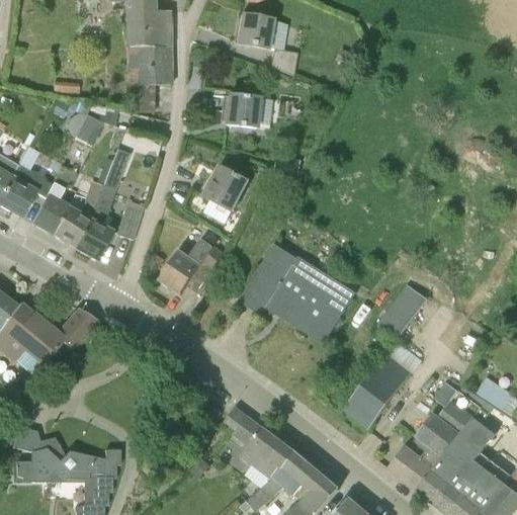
[(170,47),(170,10),(153,10),(152,0),(111,0),(124,0),(126,47),(127,84),(156,84),(172,84),(170,47)]
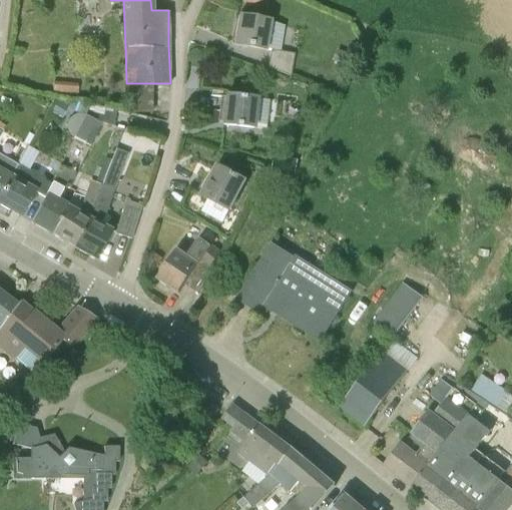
[(268,48),(273,19),(239,14),(234,42),(268,48)]
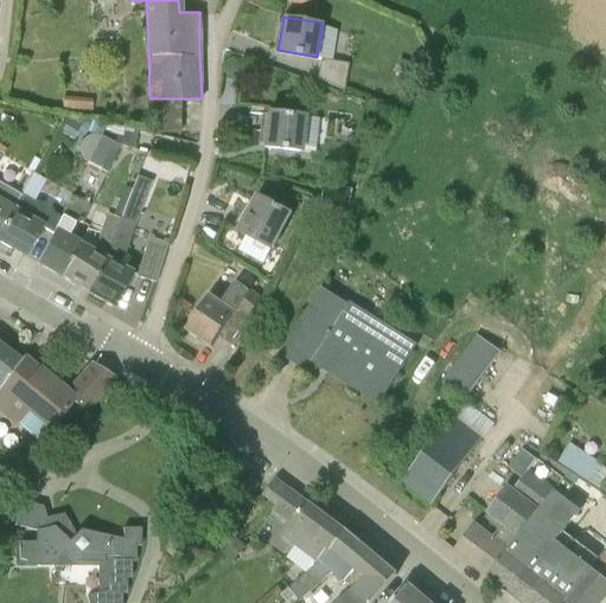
[(414,59),(401,55),(395,68),(408,72),(414,59)]
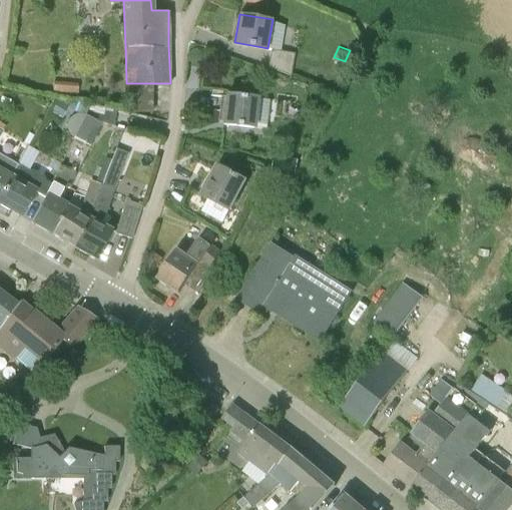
[(292,74),(296,51),(272,47),(270,68),(292,74)]
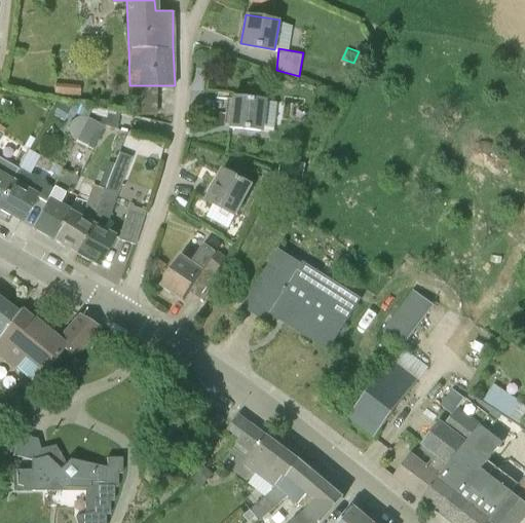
[(263,129),(266,99),(232,96),(229,125),(263,129)]
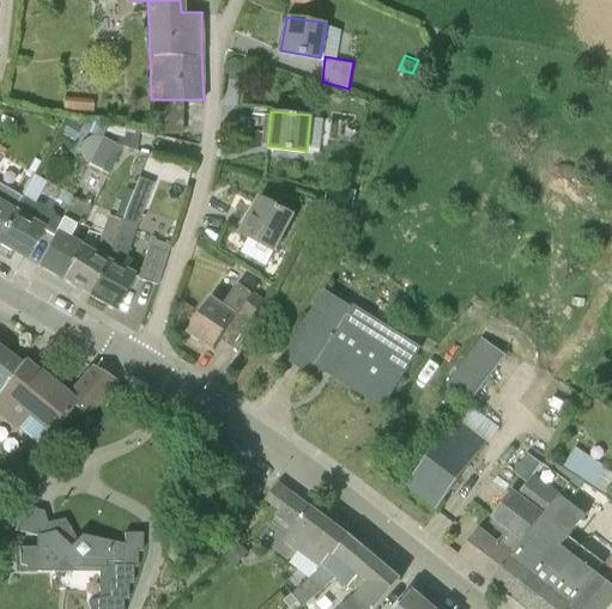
[(82,125),(68,117),(61,131),(70,135),(77,133),(82,125)]
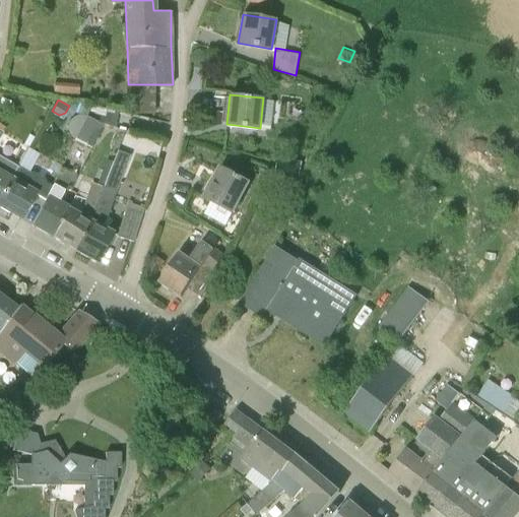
[(80,111),(85,114),(88,105),(83,103),(80,111)]
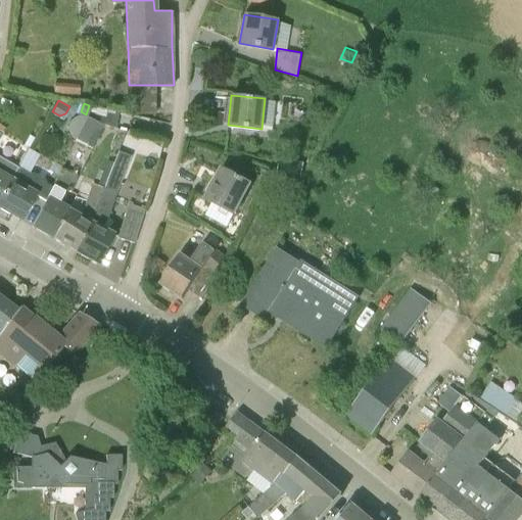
[(117,126),(121,110),(93,104),(88,115),(77,138),(88,143),(98,122),(117,126)]
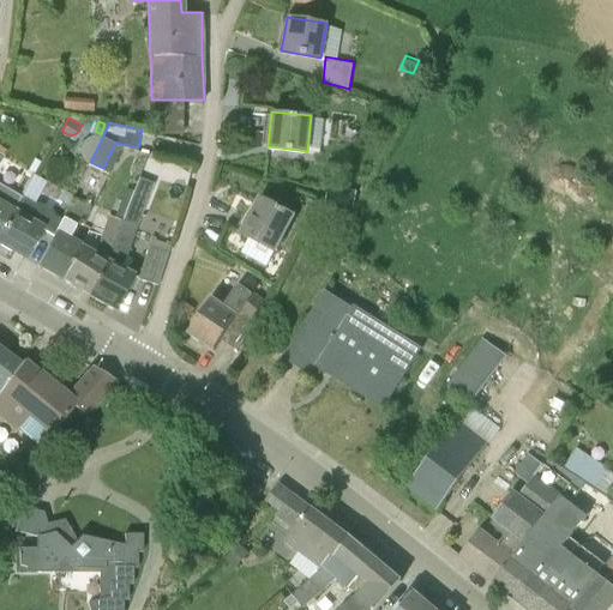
[(0,233),(22,193),(0,181),(0,233)]
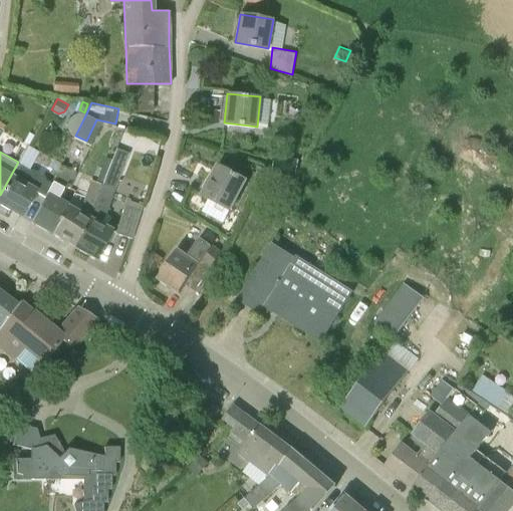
[(119,161),(106,156),(100,171),(106,173),(113,176),(119,161)]
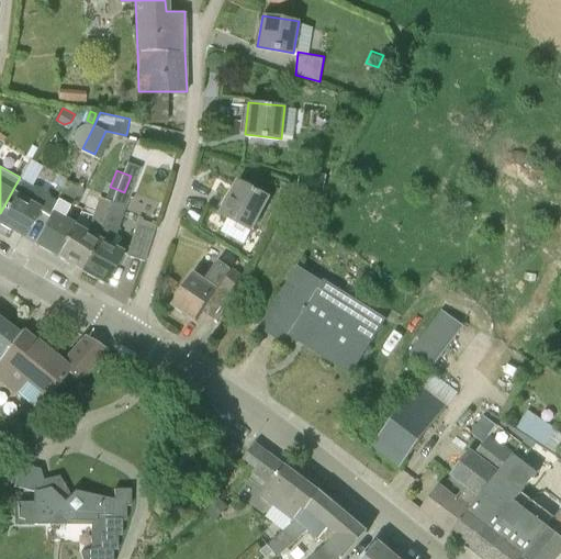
[(41,209),(48,194),(51,197),(49,191),(35,183),(32,185),(20,177),(0,213),(0,221),(25,235),(41,209)]
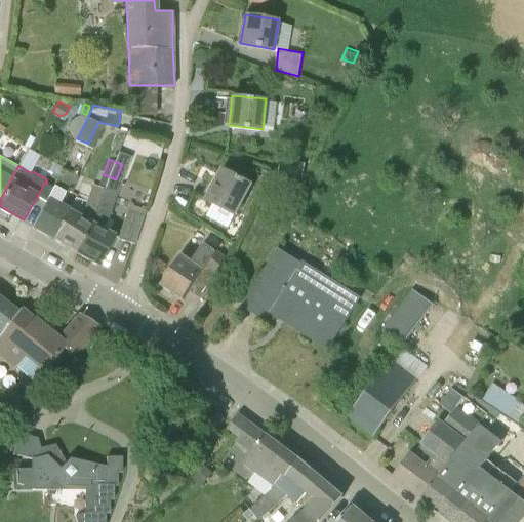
[(71,206),(61,200),(66,189),(72,192),(79,175),(63,167),(53,187),(47,184),(45,182),(38,195),(47,200),(33,226),(54,238),(71,206)]
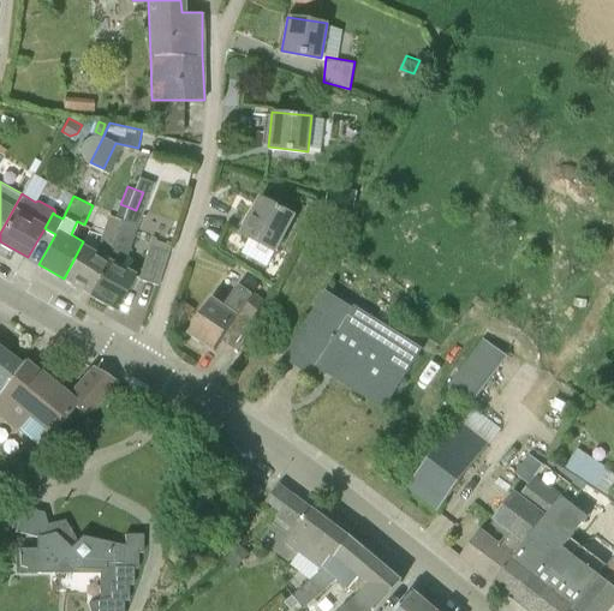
[(279,250),(298,214),(263,196),(244,232),(279,250)]
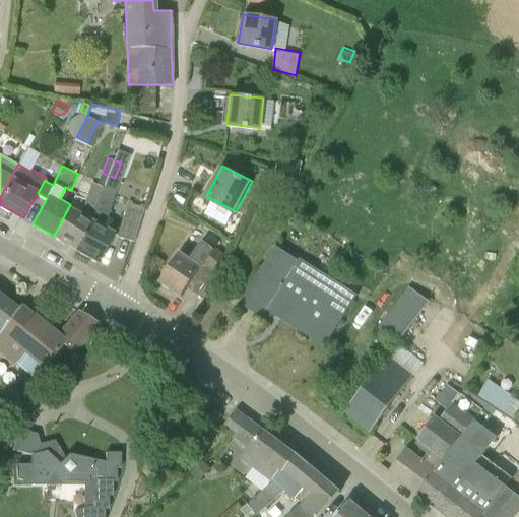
[(99,197),(108,175),(102,173),(99,182),(93,180),(80,211),(70,204),(54,236),(76,250),(91,219),(90,219),(99,197)]
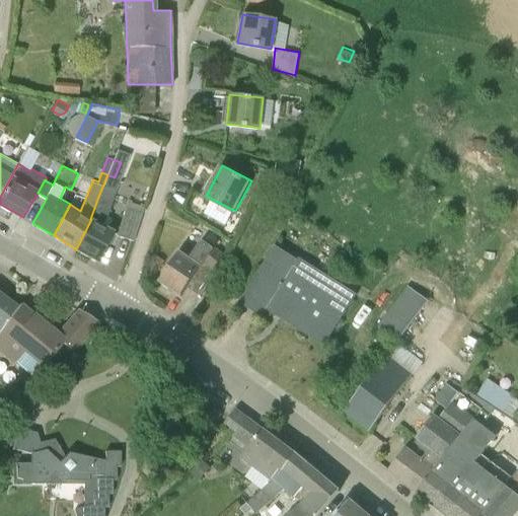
[(108,212),(115,196),(120,179),(115,177),(107,174),(98,197),(90,219),(91,219),(76,249),(97,261),(112,232),(99,225),(108,212)]
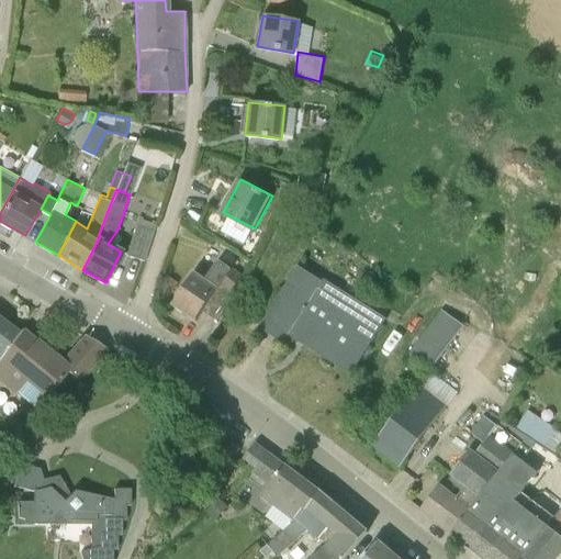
[(138,217),(126,254),(145,259),(157,223),(138,217)]
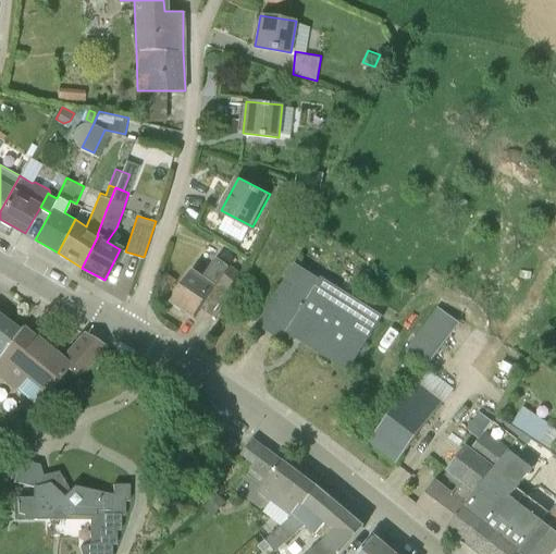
[(196,316),(202,305),(217,315),(246,273),(232,262),(231,265),(219,255),(204,275),(194,269),(172,299),(196,316)]
